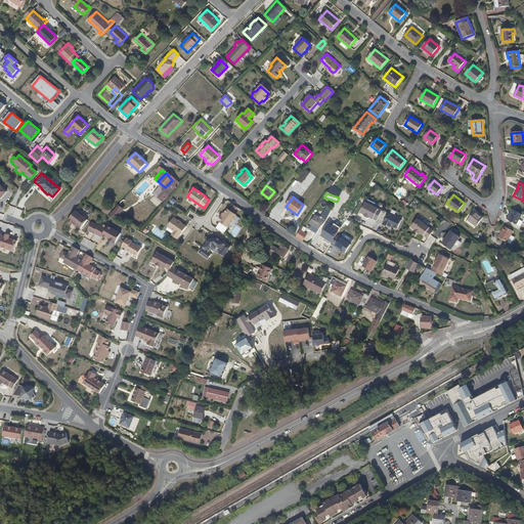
[(378,221),(382,211),(365,203),(360,213),(364,215),(369,218),(369,217),(378,221)]
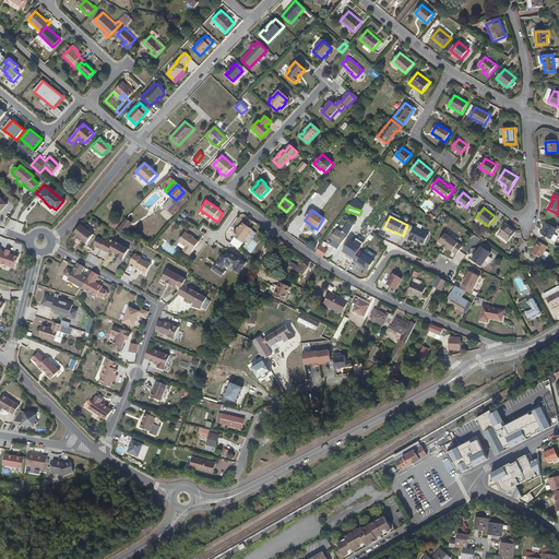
[(126,219),(118,229),(121,232),(129,222),(126,219)]
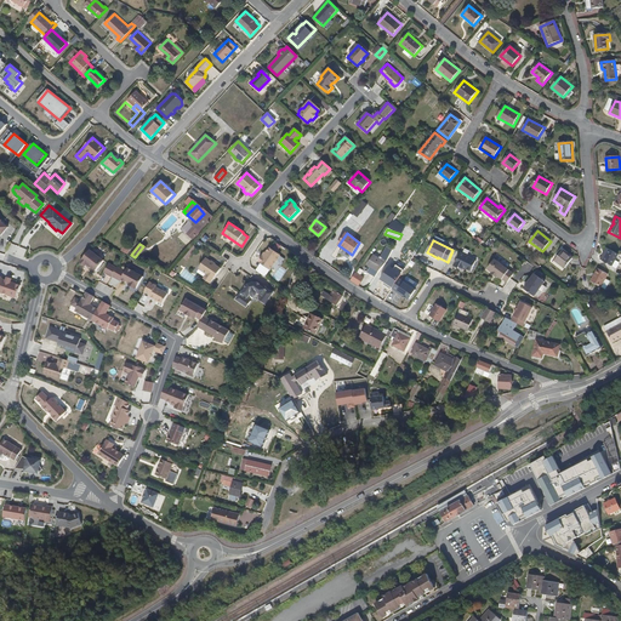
[(138,260),(148,248),(144,245),(136,257),(138,260)]
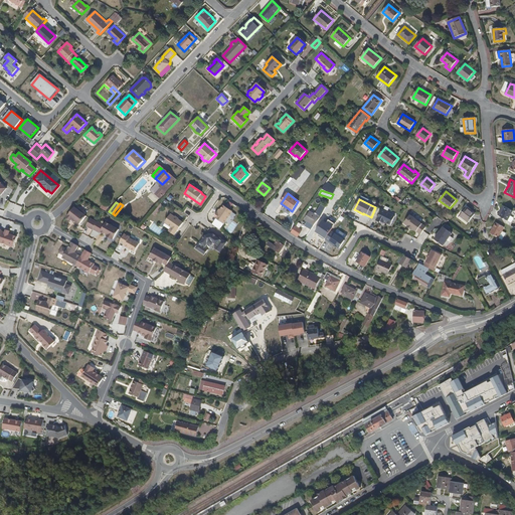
[(331,203),(323,216),(330,221),(338,208),(331,203)]
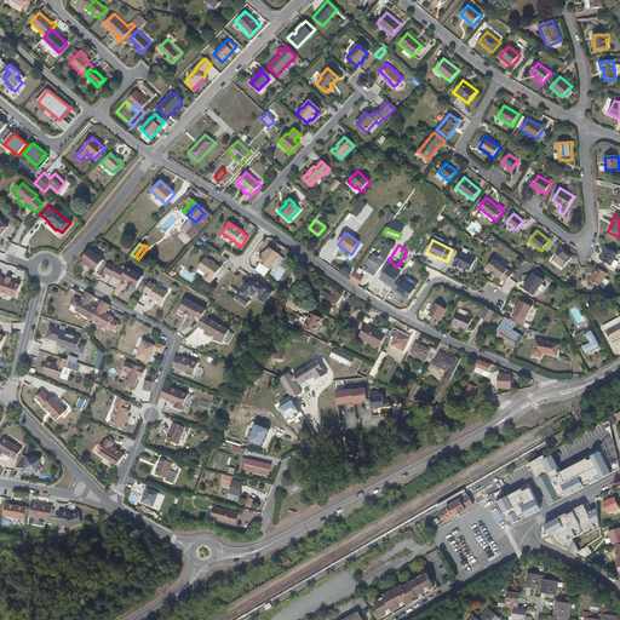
[(279,253),(268,246),(262,254),(260,254),(257,259),(258,260),(268,269),(279,253)]
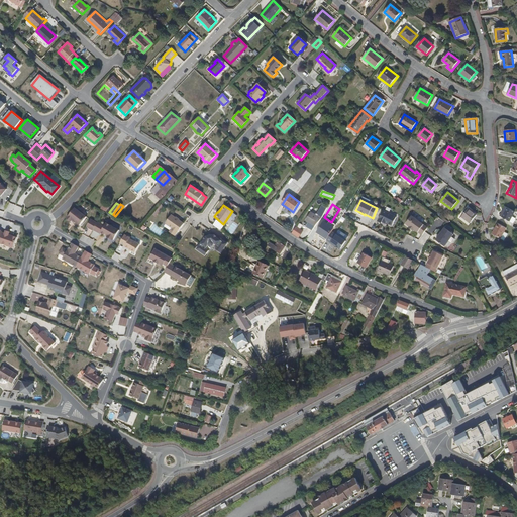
[(74,207),(66,218),(67,218),(71,221),(71,220),(72,219),(75,222),(80,225),(86,216),(74,207)]
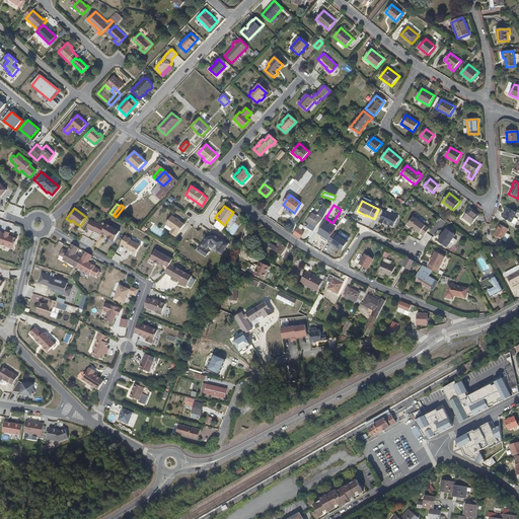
[(509,209),(504,218),(512,223),(517,213),(509,209)]
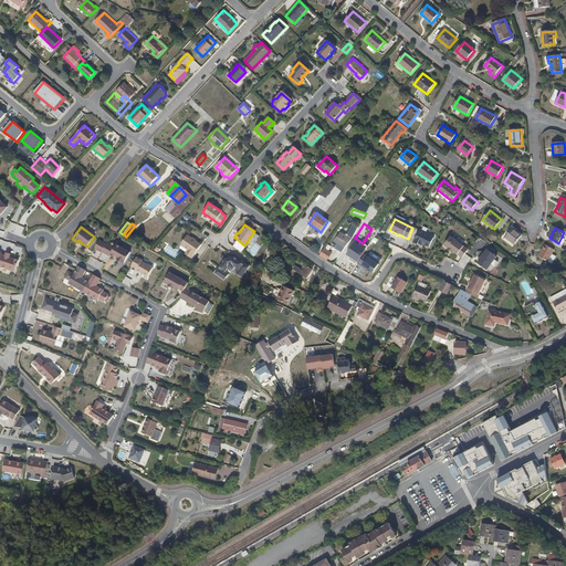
[(522,236),(513,229),(506,238),(515,245),(522,236)]
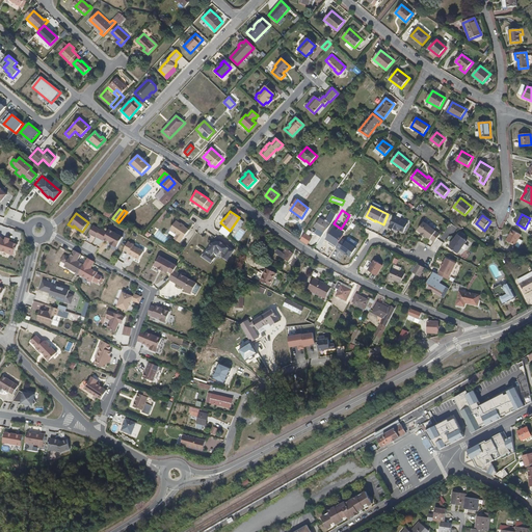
[(404,233),(408,223),(395,216),(389,228),(393,230),(394,229),(397,231),(397,230),(404,233)]
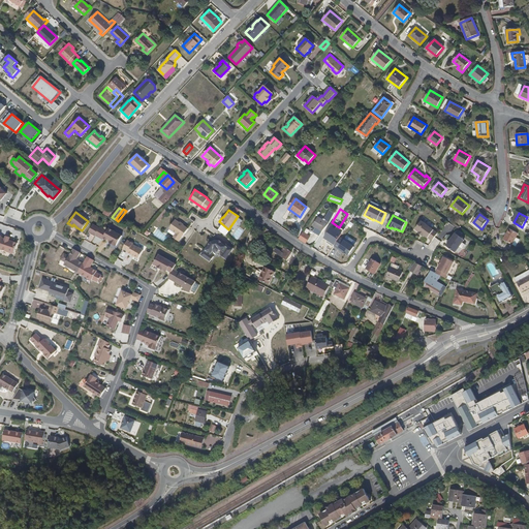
[(318,217),(313,226),(321,230),(327,222),(318,217)]
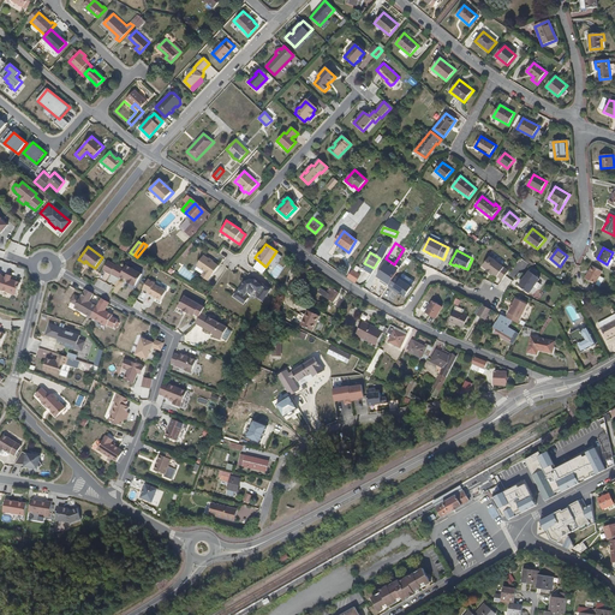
[(218,264),(203,254),(196,264),(204,270),(201,275),(207,279),(210,275),(218,264)]
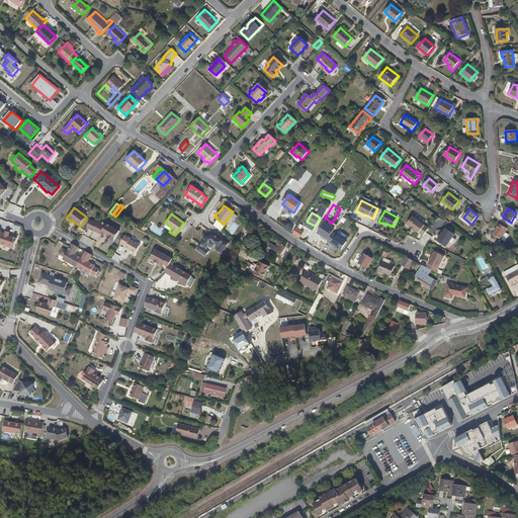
[(430,228),(415,216),(408,225),(420,234),(420,233),(424,236),(430,228)]
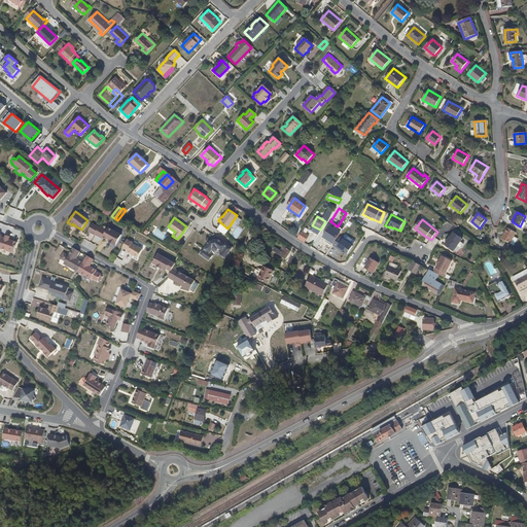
[(95,235),(99,226),(92,223),(88,231),(95,235)]
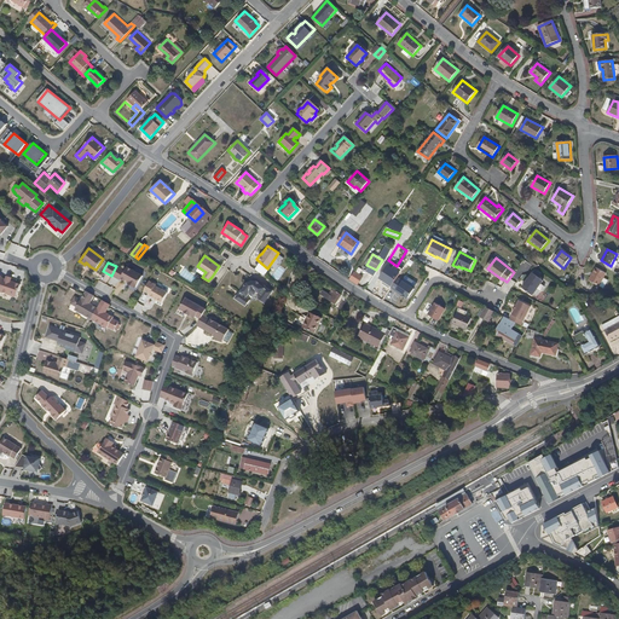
[(116,266),(111,276),(120,281),(121,279),(126,282),(127,281),(129,282),(128,284),(136,288),(137,288),(143,276),(127,267),(126,271),(117,266),(116,266)]
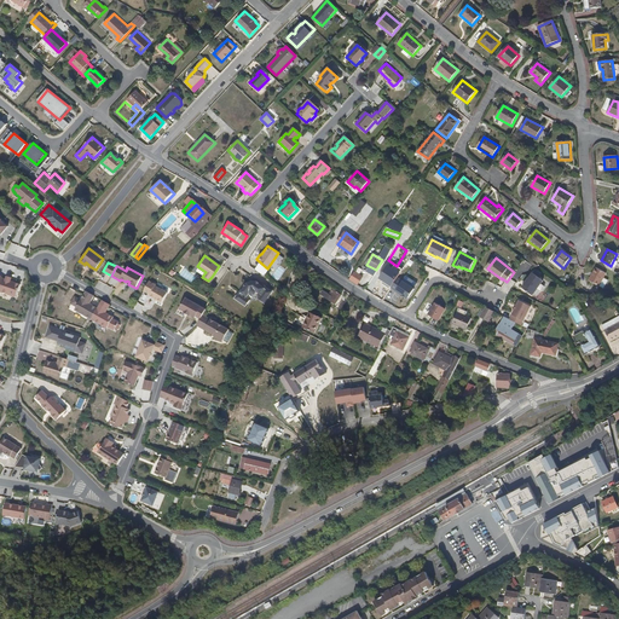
[(606,275),(596,268),(589,281),(600,287),(603,278),(606,275)]
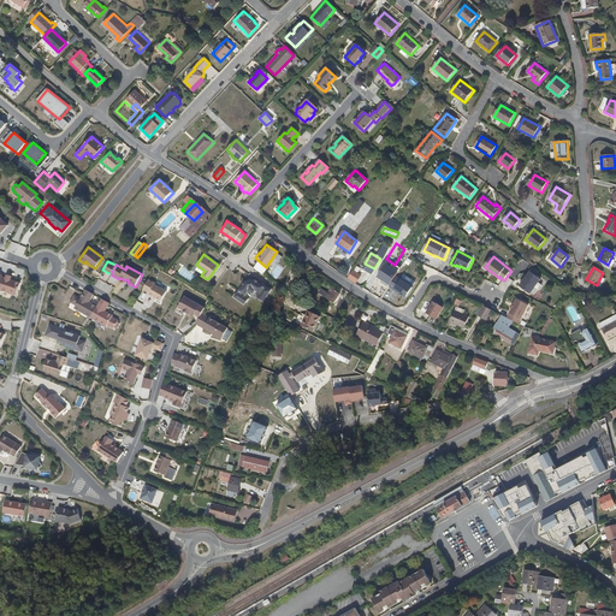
[(353,270),(348,278),(356,284),(361,276),(353,270)]
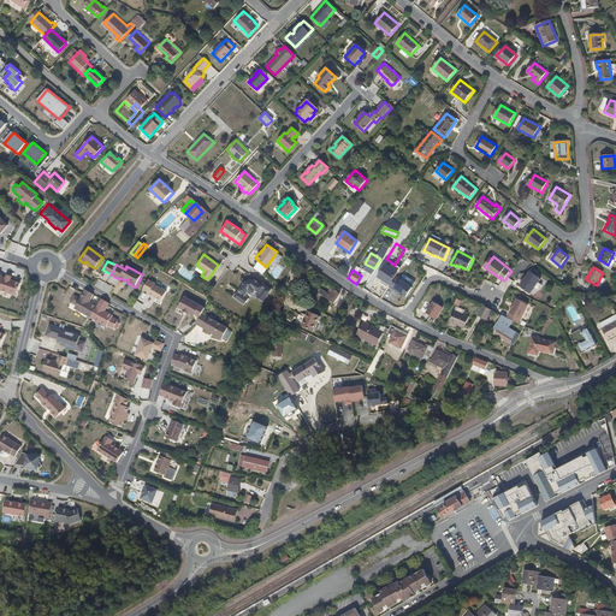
[(542,280),(531,272),(520,286),(531,295),(542,280)]
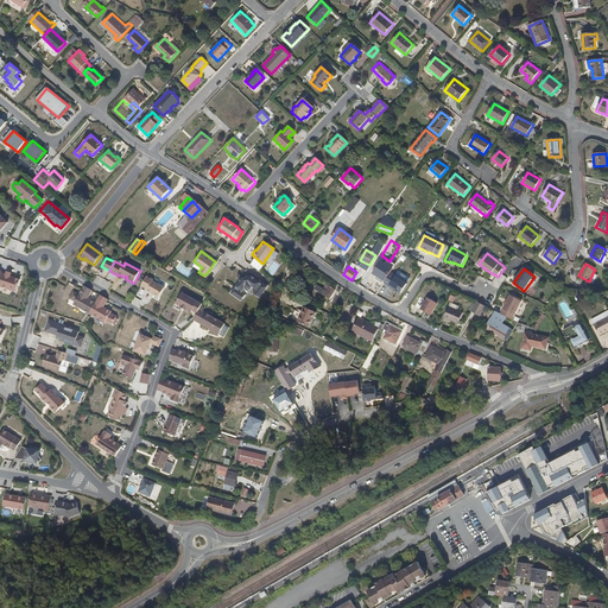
[(373,270),(369,277),(381,284),(387,274),(379,270),(378,272),(373,270)]
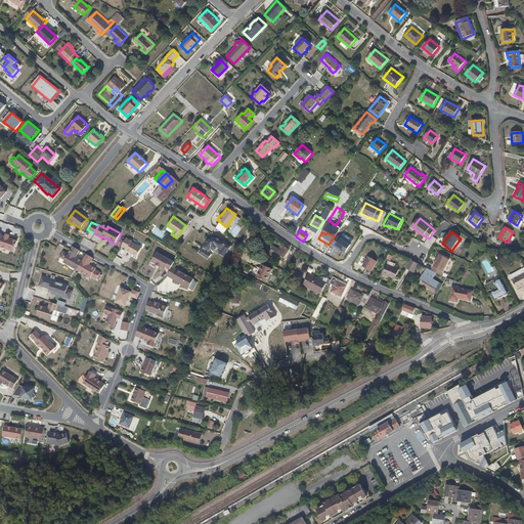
[(5,236),(3,236),(0,233),(0,247),(13,252),(17,241),(9,238),(5,236)]
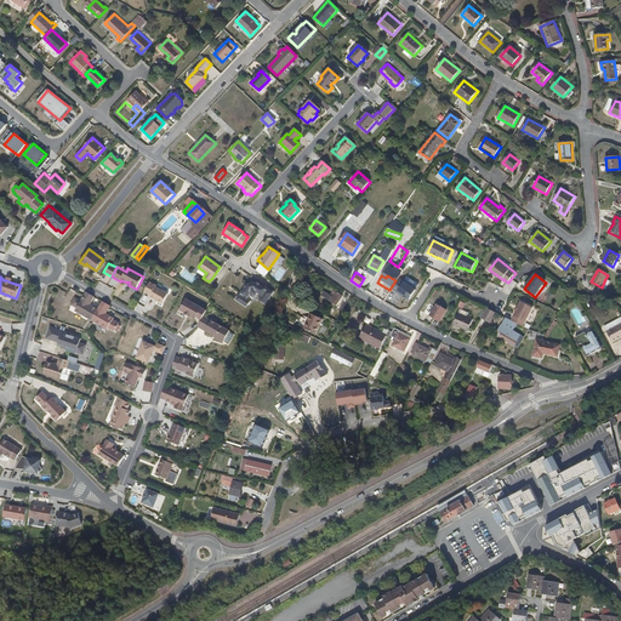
[(399,279),(392,289),(408,298),(409,298),(415,290),(399,279)]
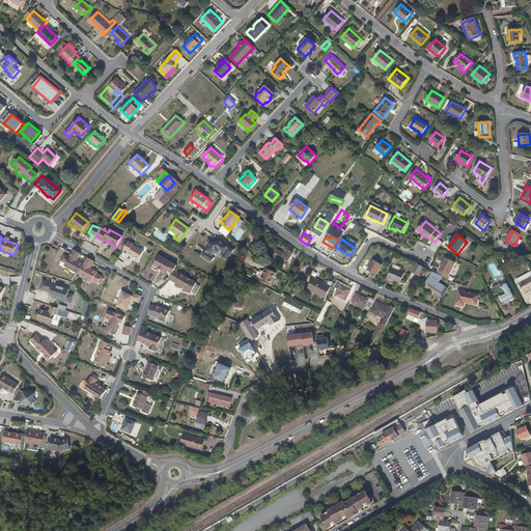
[(226,244),(225,242),(223,243),(219,240),(216,242),(214,242),(211,241),(201,255),(211,261),(214,256),(211,254),(214,250),(214,251),(217,251),(218,251),(219,249),(223,252),(221,255),(226,258),(232,249),(226,245),(226,244)]
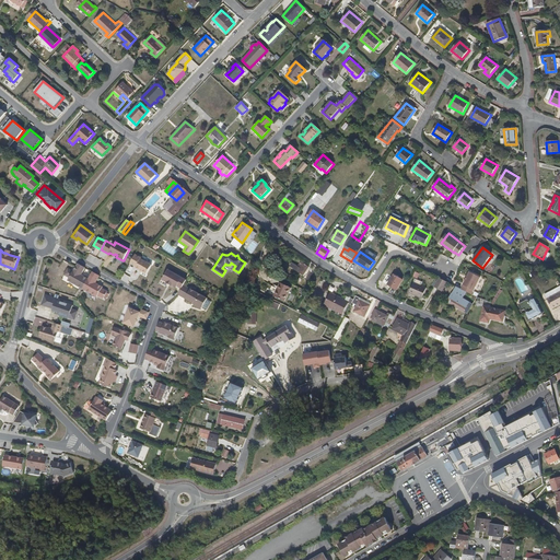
[(139,258),(135,267),(146,272),(150,264),(139,258)]
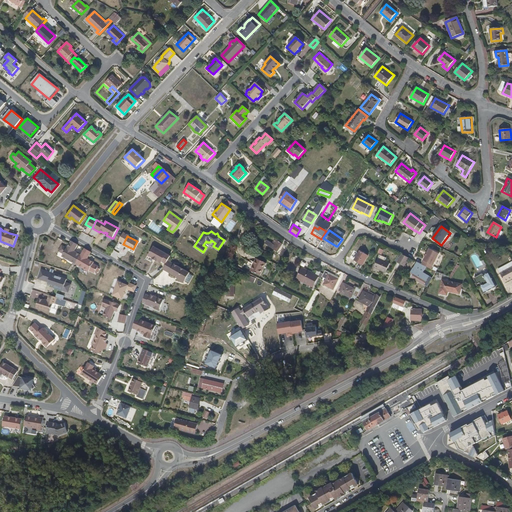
[(267,240),(264,244),(278,252),(283,244),(275,239),(272,243),(267,240)]
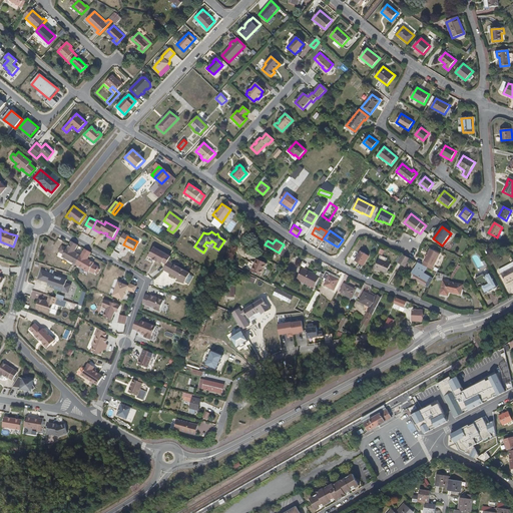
[(67,247),(62,257),(75,265),(80,255),(74,251),(77,245),(71,241),(67,247)]
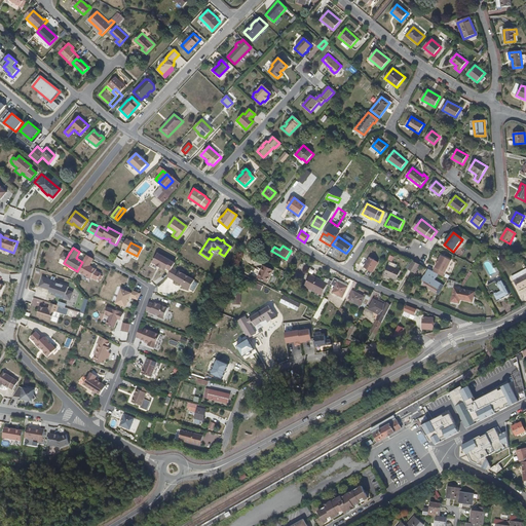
[(151,262),(155,264),(155,265),(160,267),(164,269),(165,268),(170,270),(172,266),(174,262),(170,260),(156,253),(151,262)]
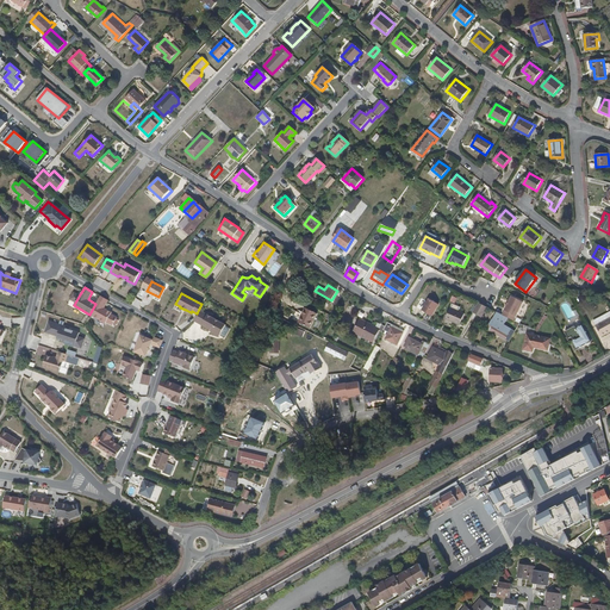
[(95,304),(89,315),(105,323),(106,322),(112,325),(113,322),(114,323),(116,321),(114,319),(117,317),(111,313),(111,312),(104,307),(107,300),(100,296),(95,304)]
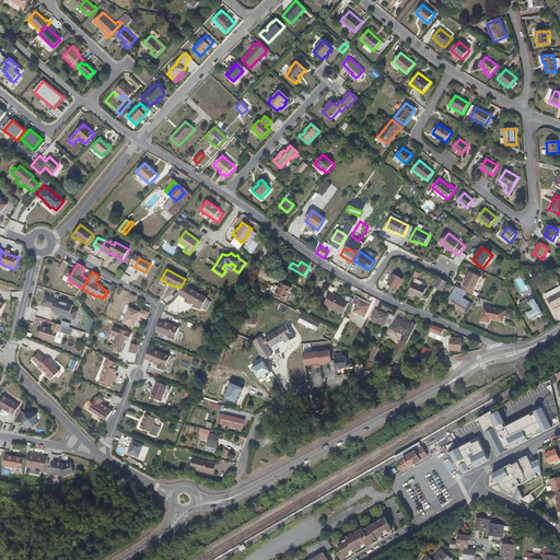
[(480,278),(470,272),(462,289),(464,290),(471,294),(480,278)]
